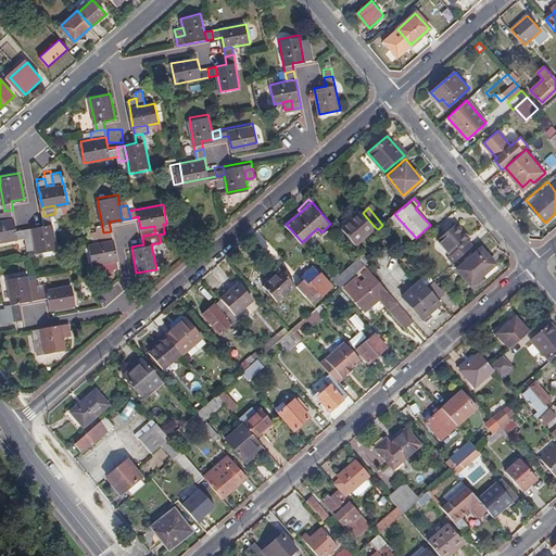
[(0,219),(14,217),(13,210),(4,211),(0,211),(0,219)]
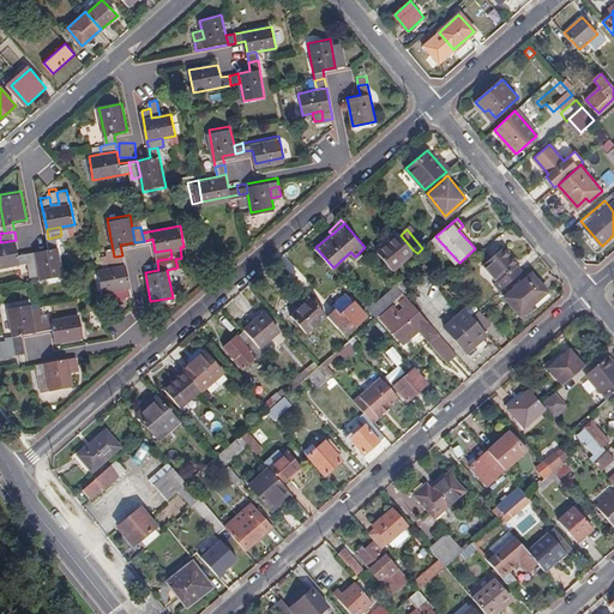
[(392,270),(414,251),(401,235),(399,233),(377,252),(392,270)]
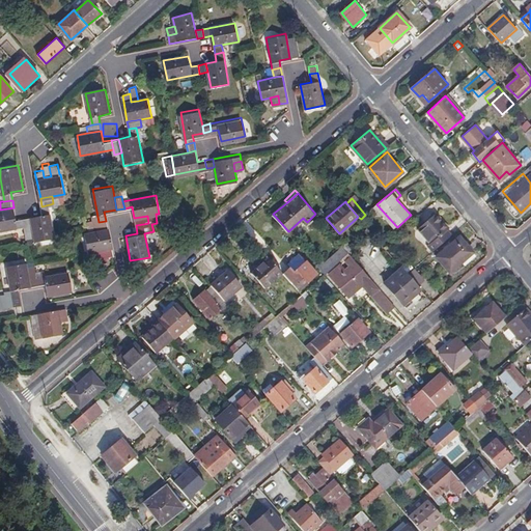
[(56,236),(50,204),(42,206),(43,214),(31,216),(34,230),(36,241),(56,236)]
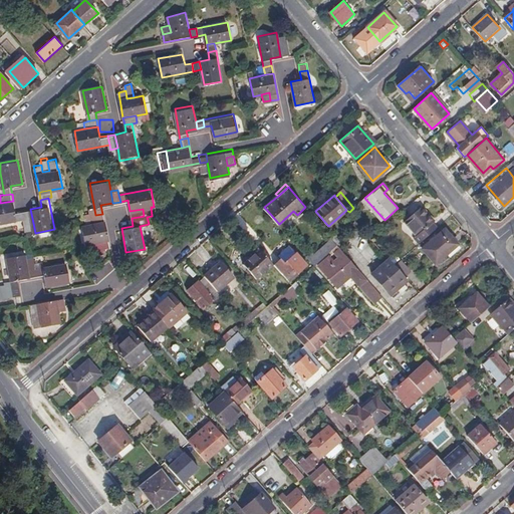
[(0,223),(25,218),(23,211),(15,212),(13,201),(0,203),(0,223)]
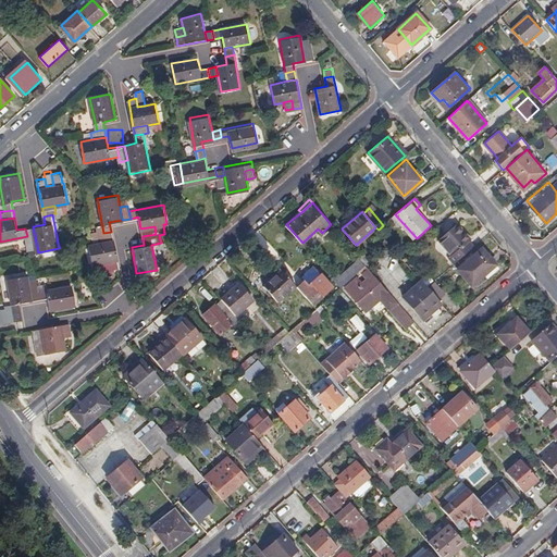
[(456,263),(474,247),(470,242),(472,240),(459,225),(441,240),(454,256),(452,259),(456,263)]
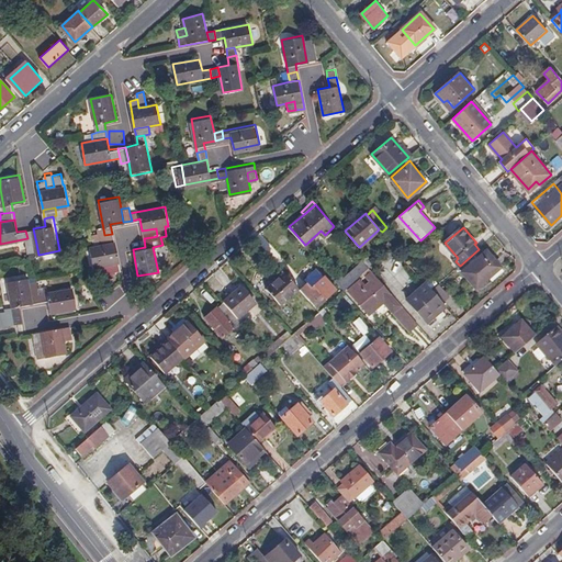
[(29,245),(36,244),(33,228),(25,231),(27,238),(29,245)]
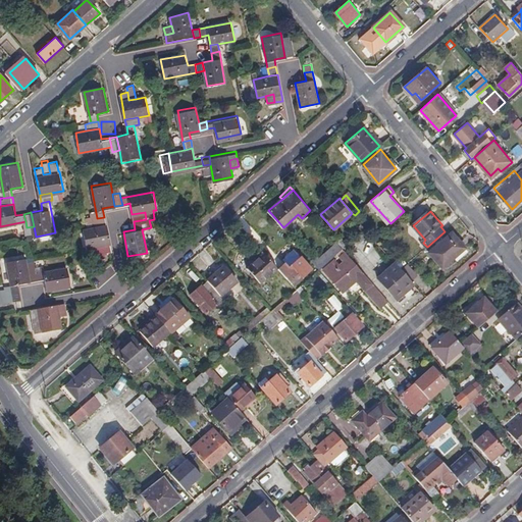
[(146,219),(145,212),(132,214),(134,221),(141,220),(146,219)]
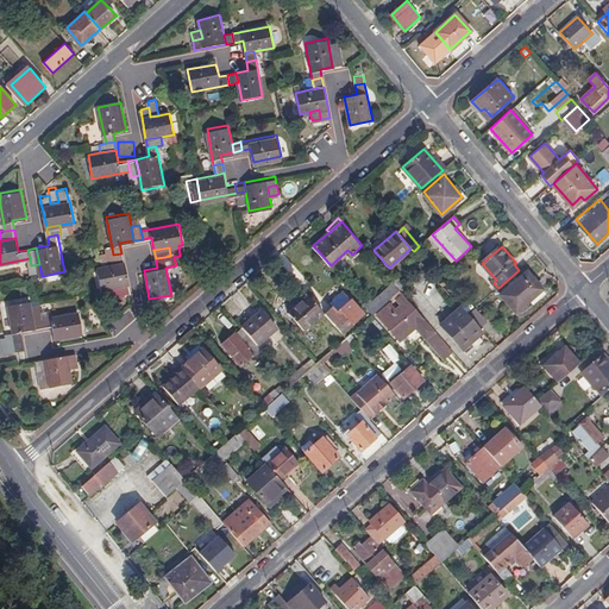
[(121,253),(113,255),(106,256),(107,263),(123,261),(121,253)]
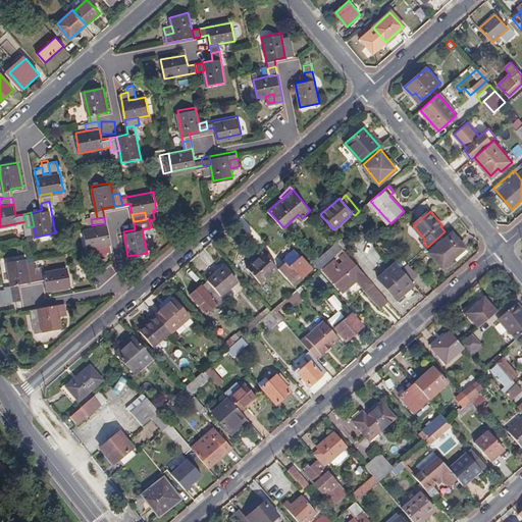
[(105,223),(92,225),(82,227),(85,247),(95,245),(102,244),(103,251),(110,249),(105,223)]
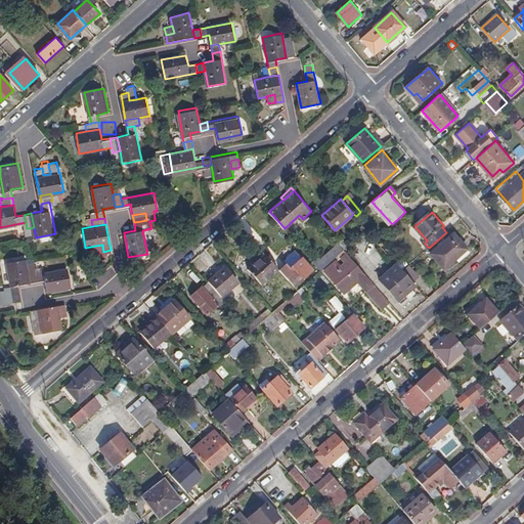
[(366,228),(355,239),(359,245),(372,233),(366,228)]
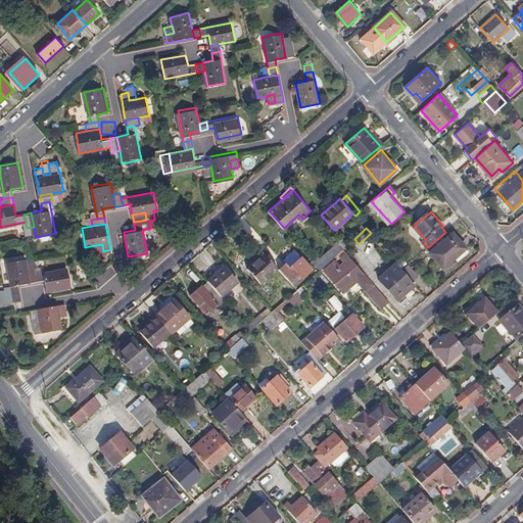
[(337,241),(343,248),(348,244),(338,234),(334,238),(337,241)]
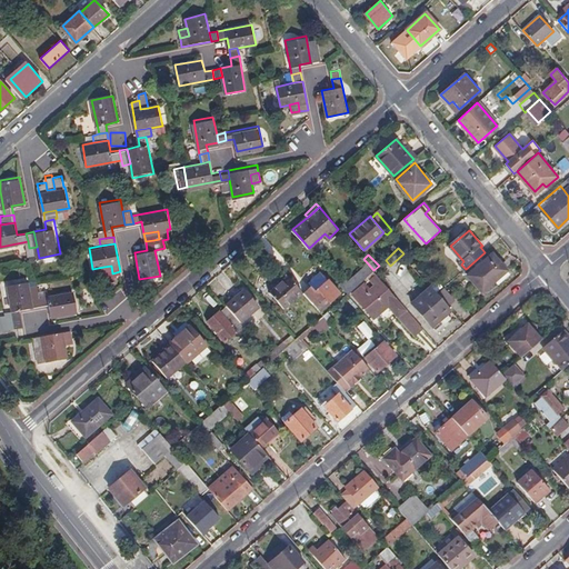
[(507,270),(493,255),(469,276),(482,291),(507,270)]
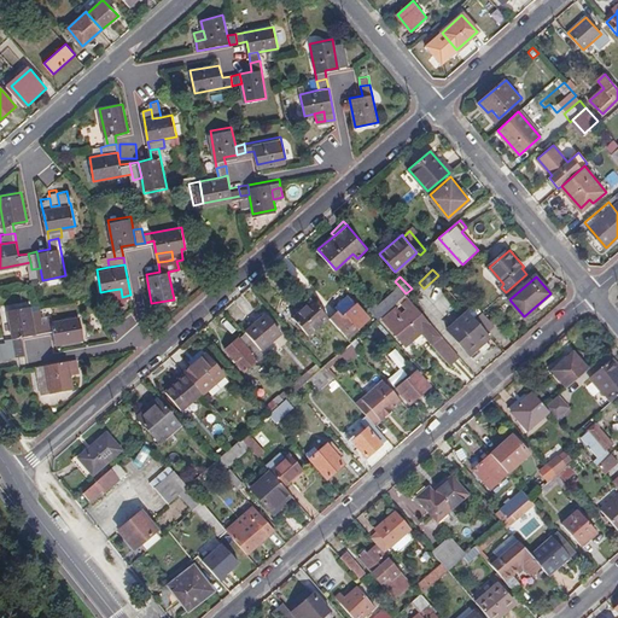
[(368,307),(378,318),(406,293),(398,285),(379,303),(375,299),(368,307)]
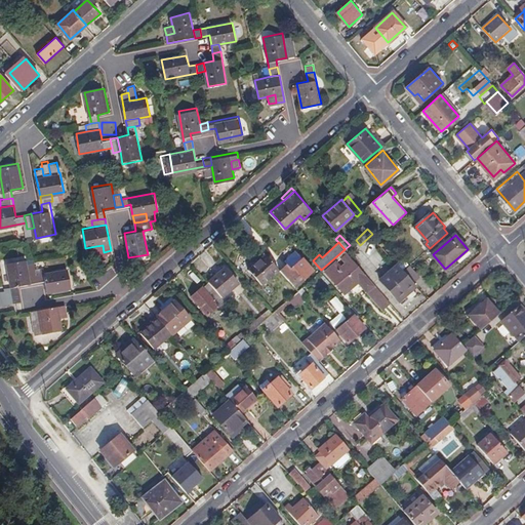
[(103,245),(95,246),(97,259),(105,258),(104,252),(103,245)]
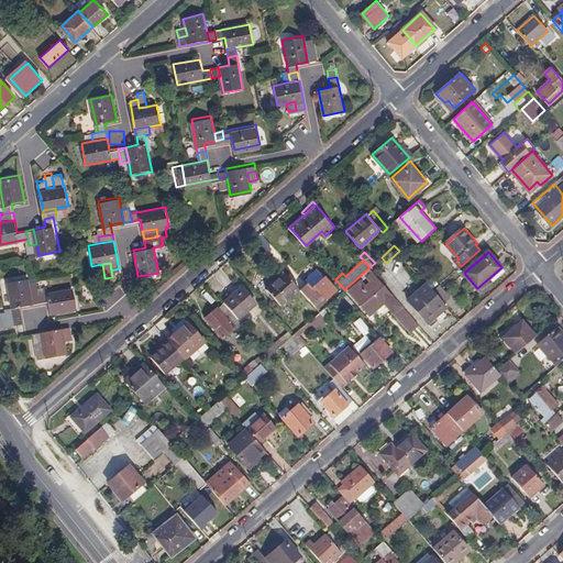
[(405,298),(419,286),(403,267),(388,280),(405,298)]
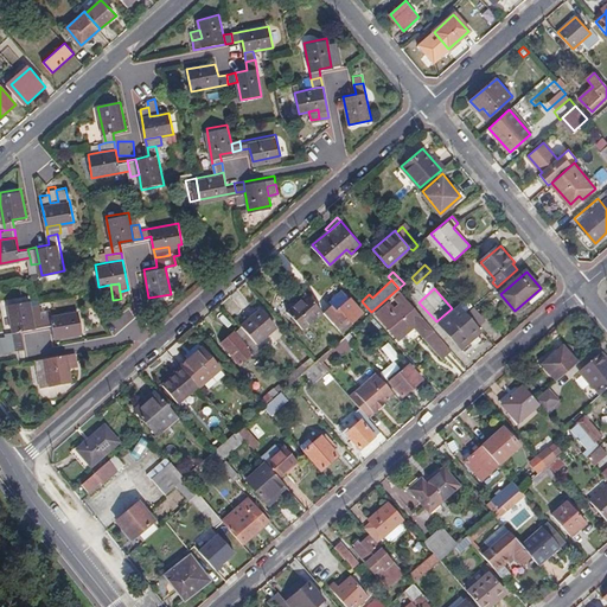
[(451,351),(452,350),(402,292),(376,314),(395,337),(416,319),(428,333),(423,338),(441,358),(445,355),(453,365),(459,360),(451,351)]
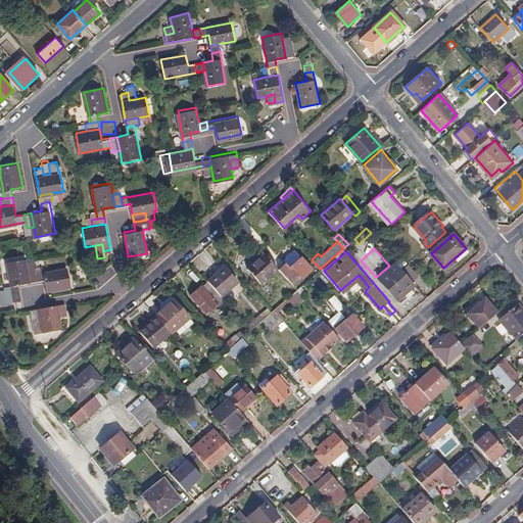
[(280,270),(266,253),(248,269),(263,285),(280,270)]
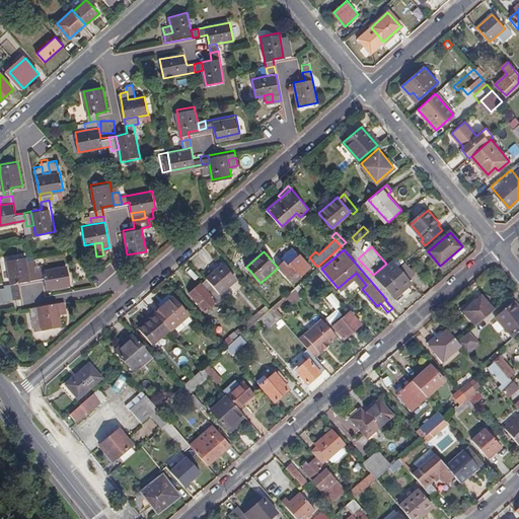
[(280,270),(292,283),(309,268),(298,254),(280,270)]
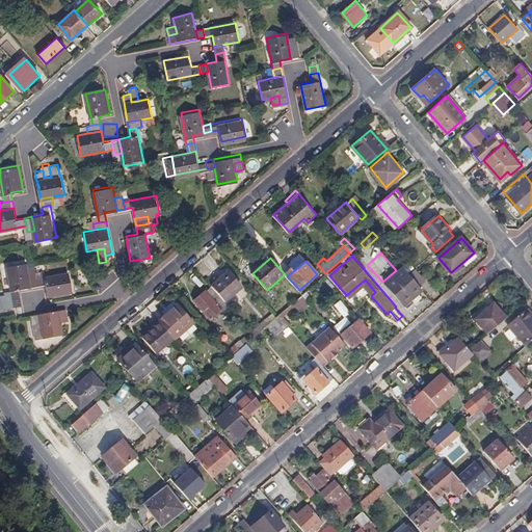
[(403,267),(409,274),(415,270),(417,268),(409,261),(403,267)]
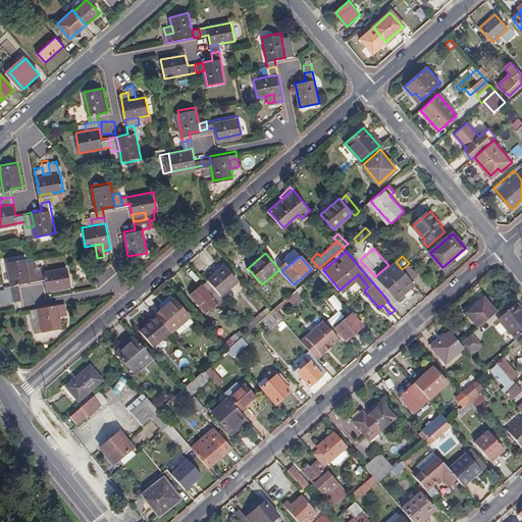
[(17,283),(29,281),(25,268),(23,257),(5,261),(11,292),(5,293),(4,291),(0,291),(0,302),(20,299),(17,283)]
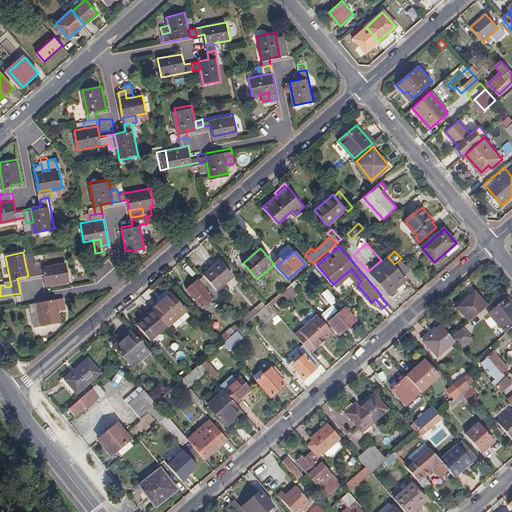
[(396,287),(406,278),(404,276),(394,264),(388,257),(387,257),(370,272),(391,296),(398,290),(396,287)]
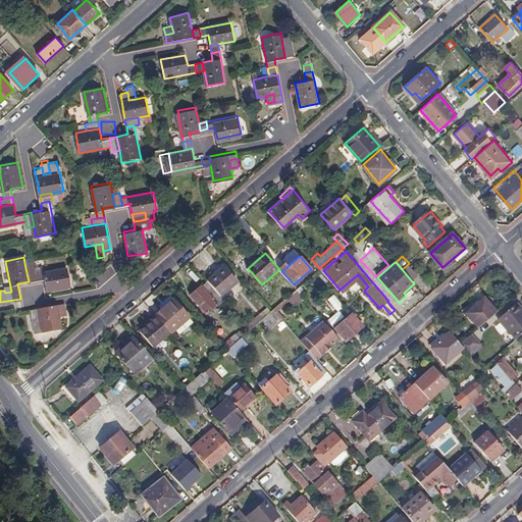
[(402,269),(412,281),(417,276),(407,265),(402,269)]
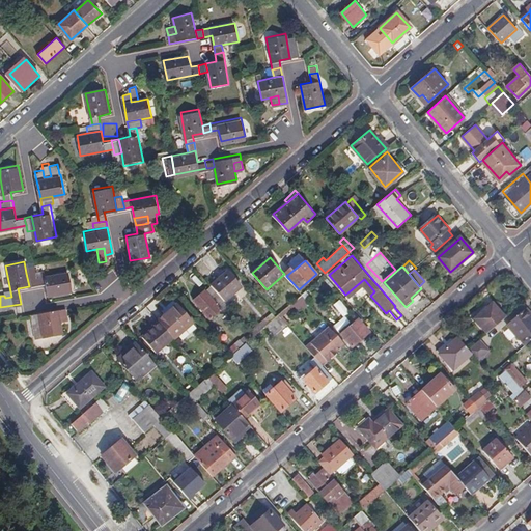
[(26,273),(29,286),(37,284),(36,277),(34,271),(26,273)]
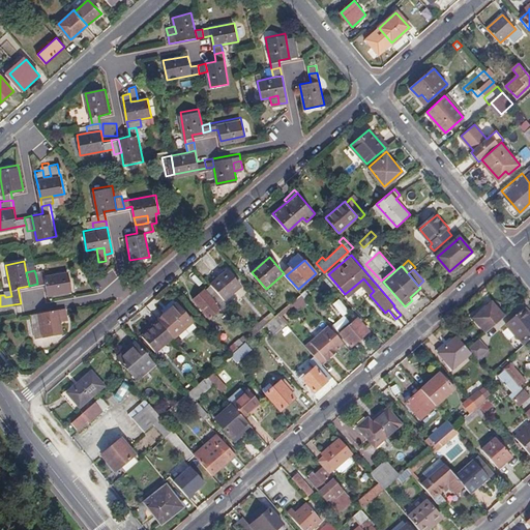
[(36,276),(37,284),(45,282),(47,294),(70,289),(67,270),(36,276)]
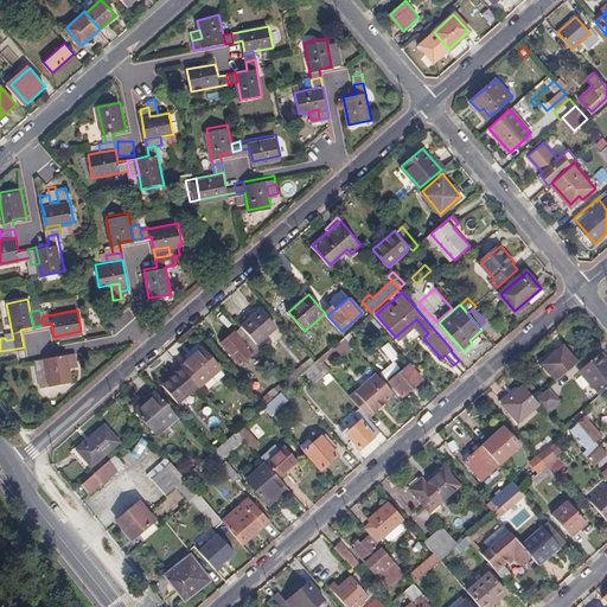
[(261,310),(241,326),(256,344),(276,326),(261,310)]
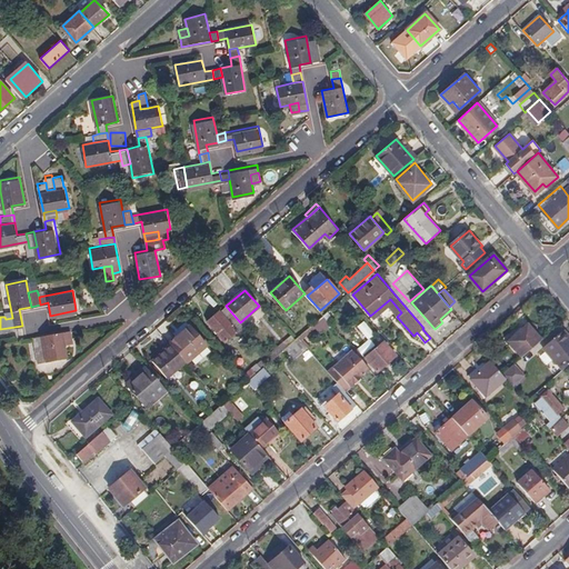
[(227,341),(243,326),(240,322),(226,306),(209,320),(227,341)]
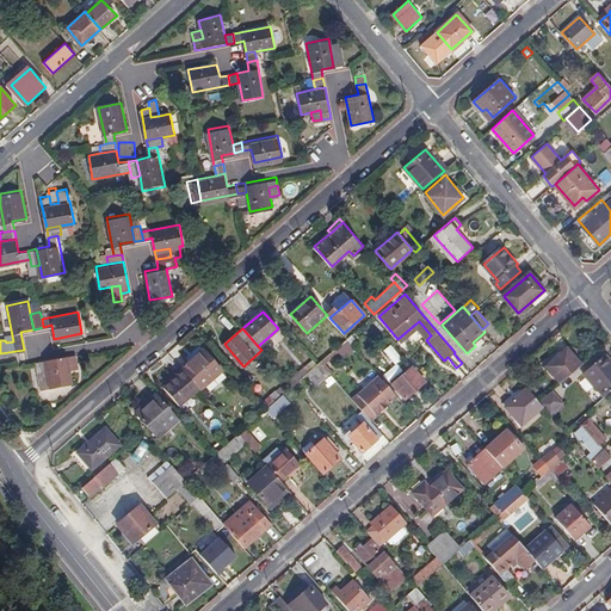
[(352,333),(347,338),(352,344),(358,339),(352,333)]
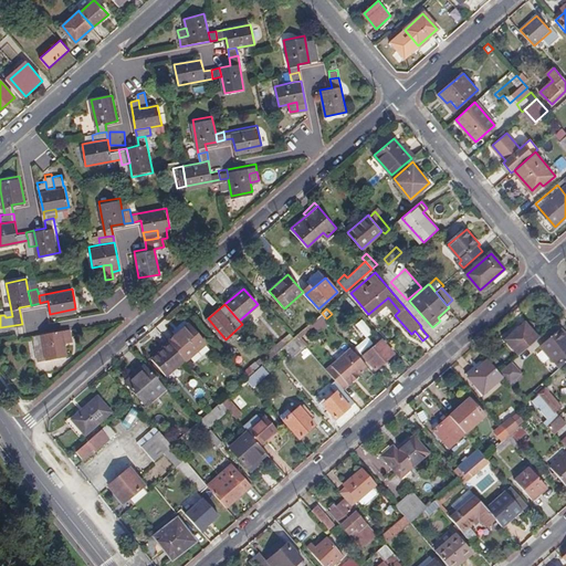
[(322,313),(297,335),(300,338),(315,325),(320,331),(329,322),(326,318),(322,313)]
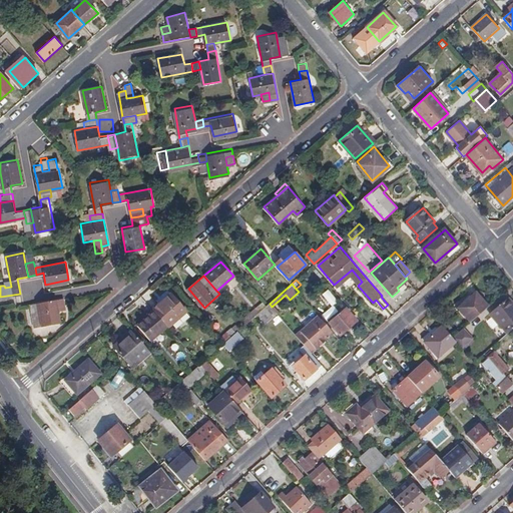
[(471,322),(488,306),(476,291),(458,307),(471,322)]
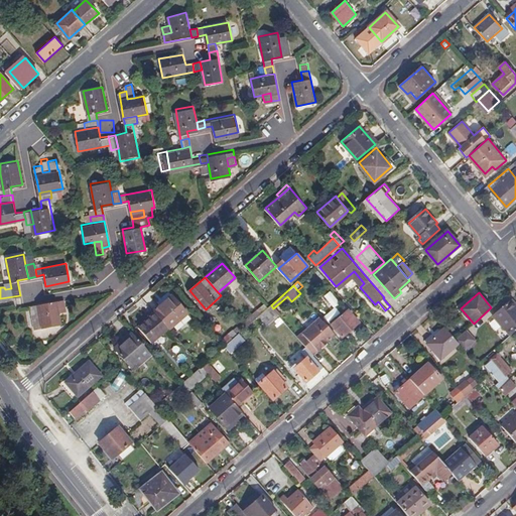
[(169,328),(170,329),(188,312),(173,294),(154,309),(157,312),(169,328)]
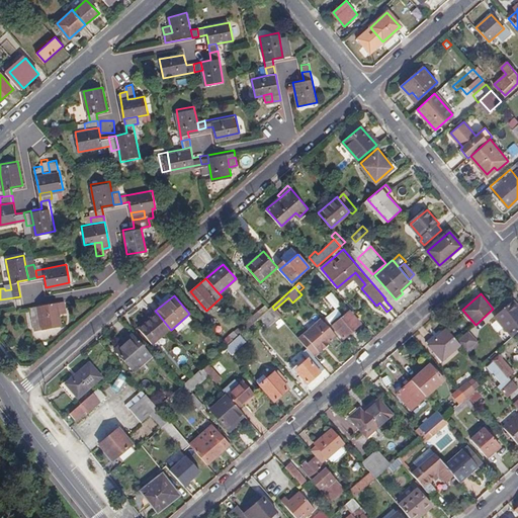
[(65,311),(63,299),(31,307),(36,329),(41,328),(42,329),(61,326),(59,313),(65,311)]
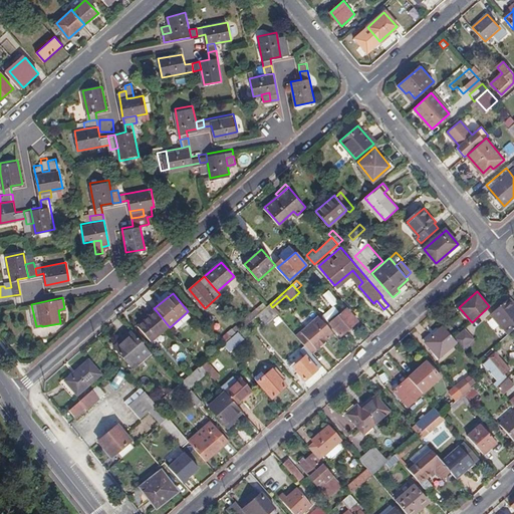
[(507,333),(513,327),(513,302),(509,297),(490,314),(490,315),(502,328),(502,327),(507,333)]
